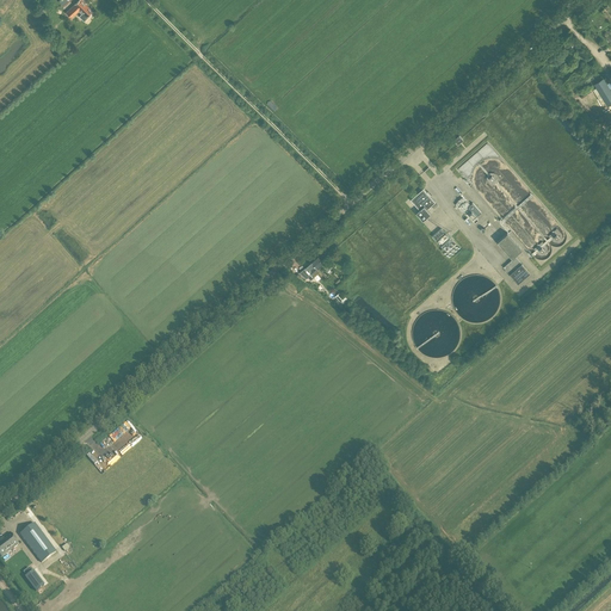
[(87,7),(80,0),(78,0),(75,4),(66,12),(71,18),(79,11),(81,13),(79,16),(82,19),(86,17),(87,16),(88,16),(91,13),(92,13),(91,12),(92,11),(91,11),(92,10),(92,8),(90,7),(88,7),(87,7)]
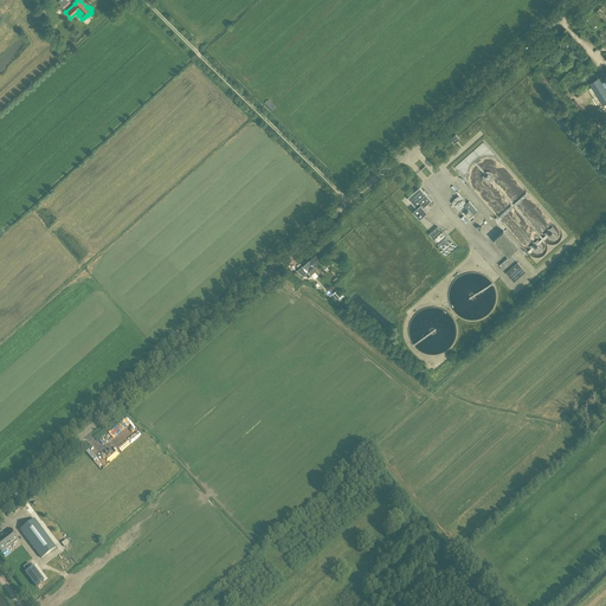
[(604,104),(605,102),(605,90),(599,78),(591,83),(604,104)]
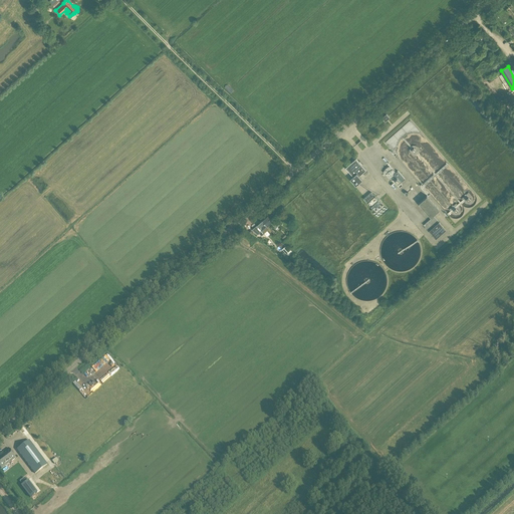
[(359,162),(356,159),(345,168),(353,177),(350,179),(355,186),(362,180),(359,176),(366,170),(361,165),(362,164),(360,161),(359,162)]
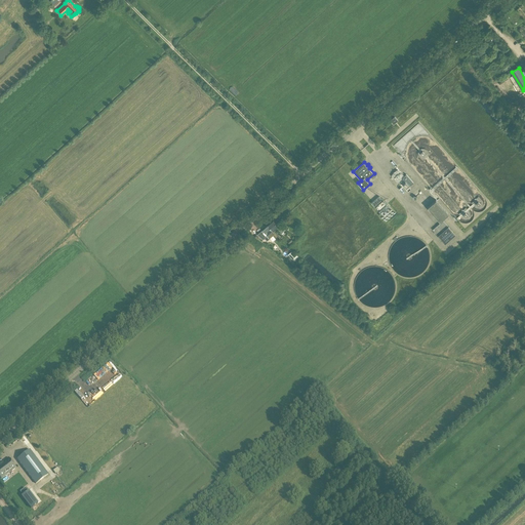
[(396,166),(396,165),(395,166),(398,169),(395,171),(392,175),(393,176),(391,178),(393,180),(394,178),(398,183),(401,182),(402,183),(401,184),(408,191),(411,189),(409,187),(413,183),(406,174),(404,176),(402,173),(403,173),(397,165),(396,166)]
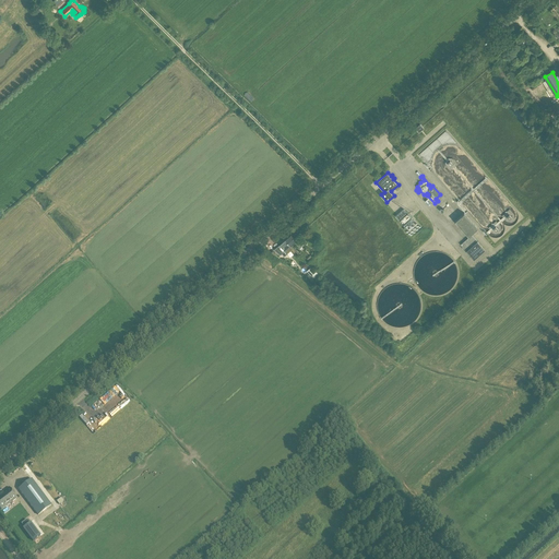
[(399,219),(406,212),(404,209),(395,216),(399,219)]
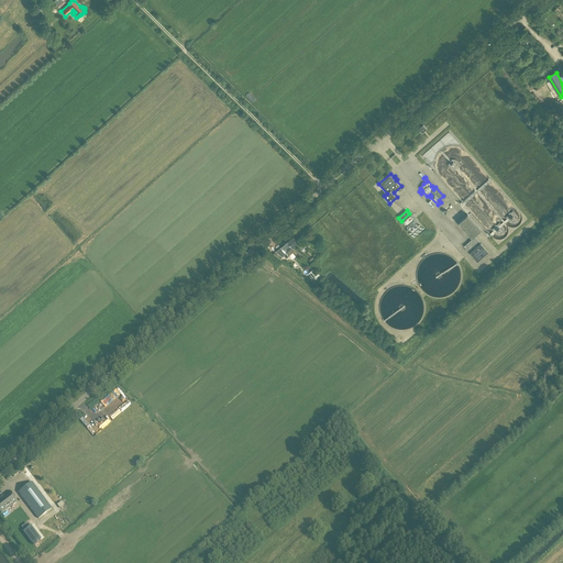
[(407,224),(414,219),(411,216),(405,221),(407,224)]
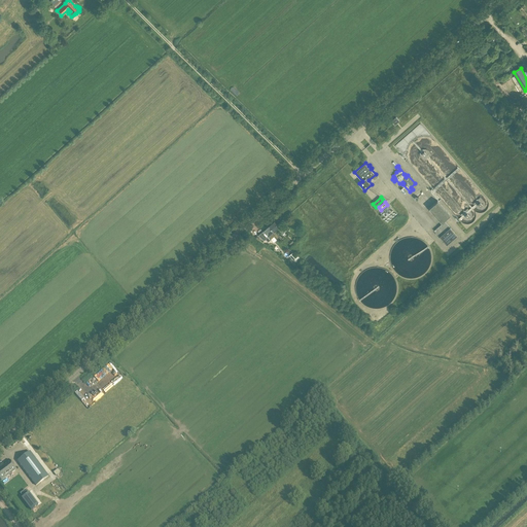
[(383,215),(391,208),(388,205),(380,212),(383,215)]
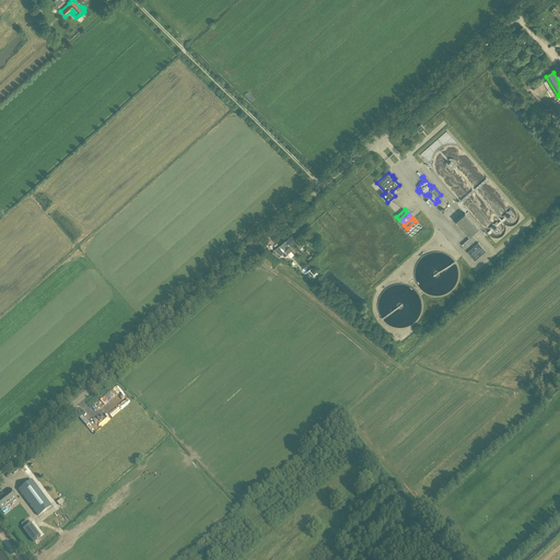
[(291,245),(296,241),(292,235),(287,240),(291,245)]
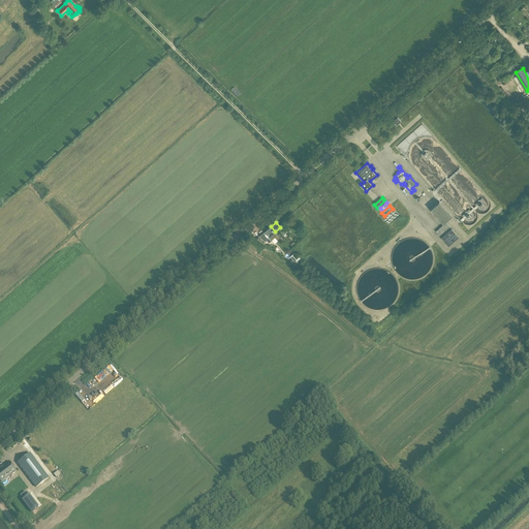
[(449,246),(460,237),(459,237),(459,236),(452,228),(446,222),(436,231),(441,238),(448,246),(449,246)]
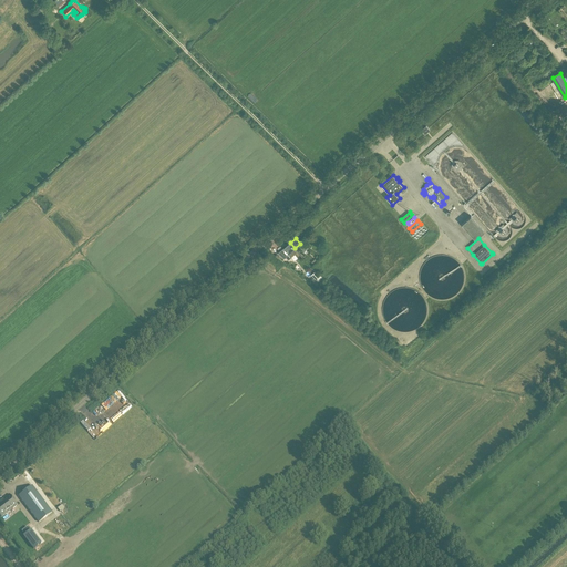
[(285,248),(292,257),(295,254),(297,253),(294,249),(295,248),(290,243),(285,248)]
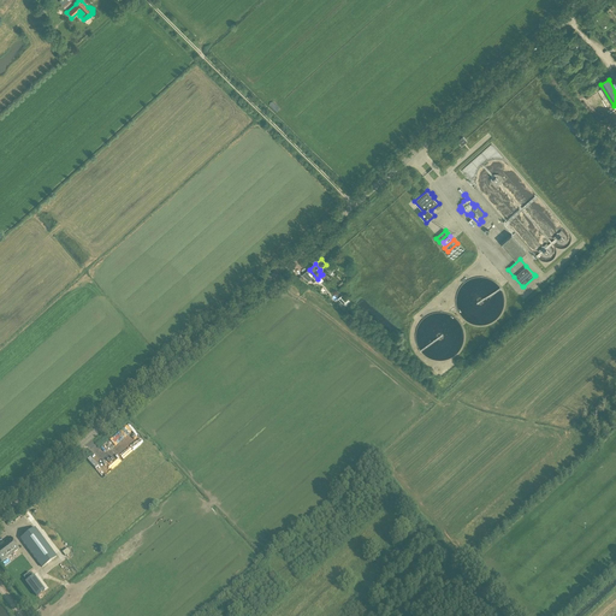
[(313,282),(318,279),(309,270),(302,274),(309,280),(311,279),(313,282)]
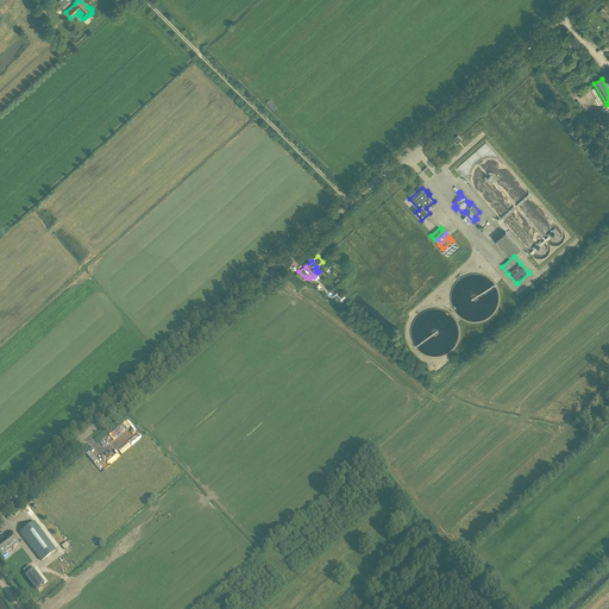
[(339,290),(334,295),(337,299),(340,301),(340,302),(341,301),(343,302),(346,299),(339,290)]
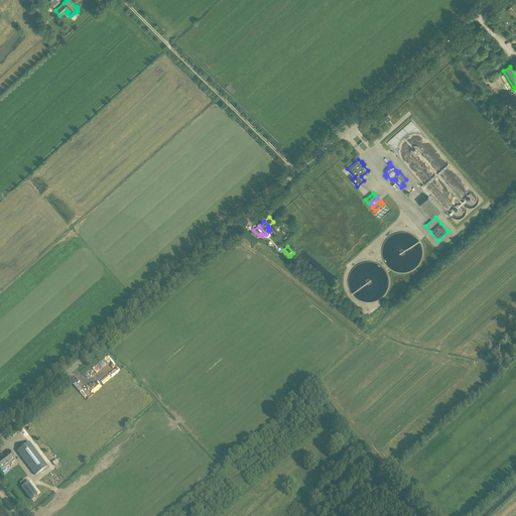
[(35,476),(47,467),(29,442),(17,452),(35,476)]
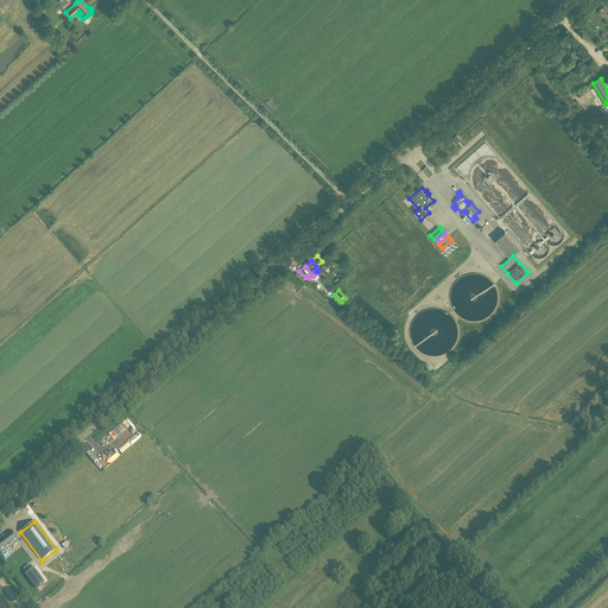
[(0,552),(1,555),(19,542),(10,531),(0,538),(0,552)]
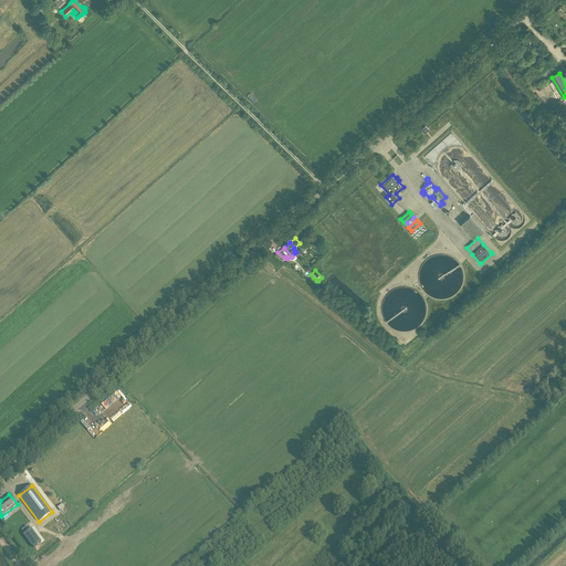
[(33,548),(41,543),(31,530),(23,535),(33,548)]
